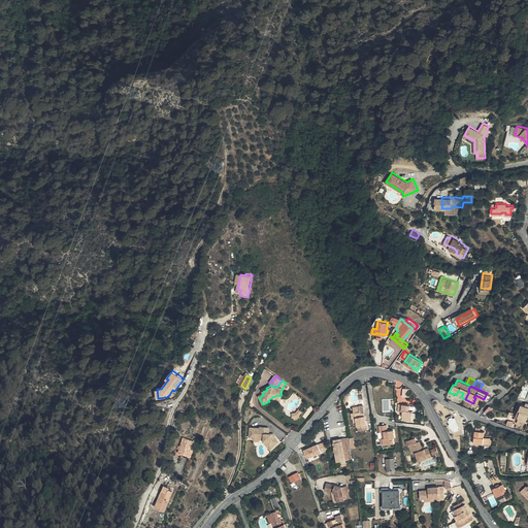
[(407,407),(408,405),(403,404),(402,410),(402,414),(403,414),(403,416),(414,418),(414,411),(410,410),(410,407),(407,407)]
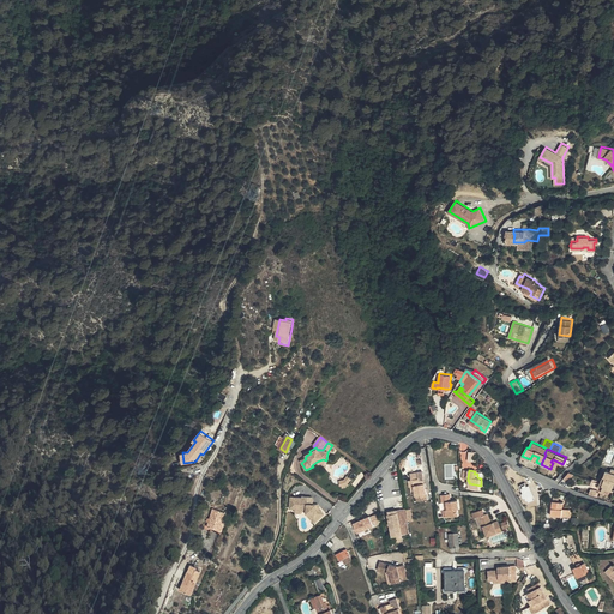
[(423,471),(417,471),(419,479),(413,480),(414,485),(411,486),(413,487),(413,491),(416,491),(417,501),(428,499),(423,471)]
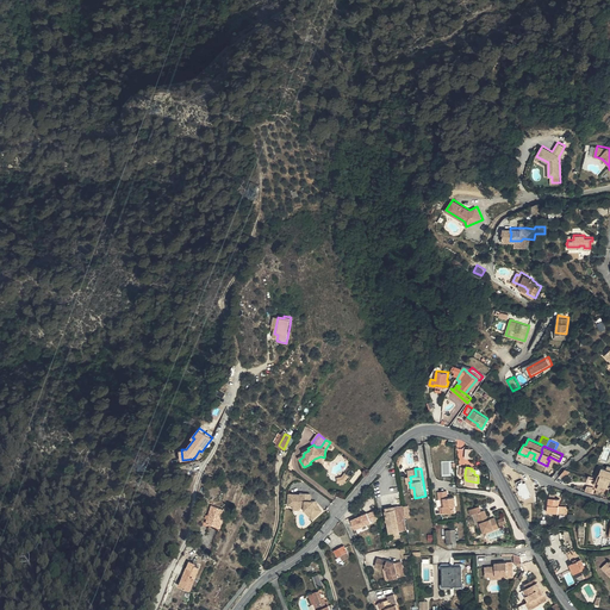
[(349,475),(346,472),(342,475),(337,477),(338,481),(340,481),(343,481),(344,480),(349,475)]
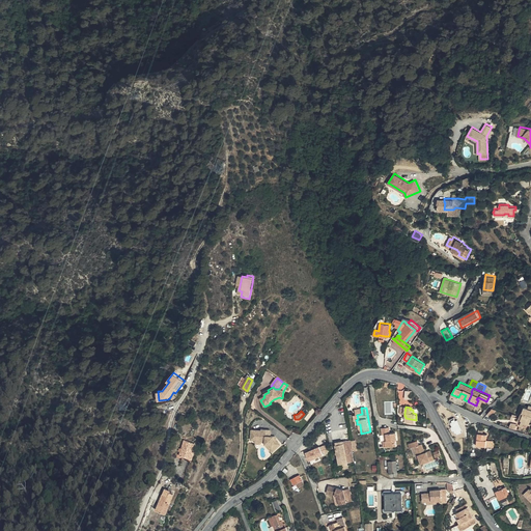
[(386,436),(387,443),(387,448),(397,447),(396,442),(398,442),(397,435),(391,435),(390,428),(384,429),(384,436),(386,436)]
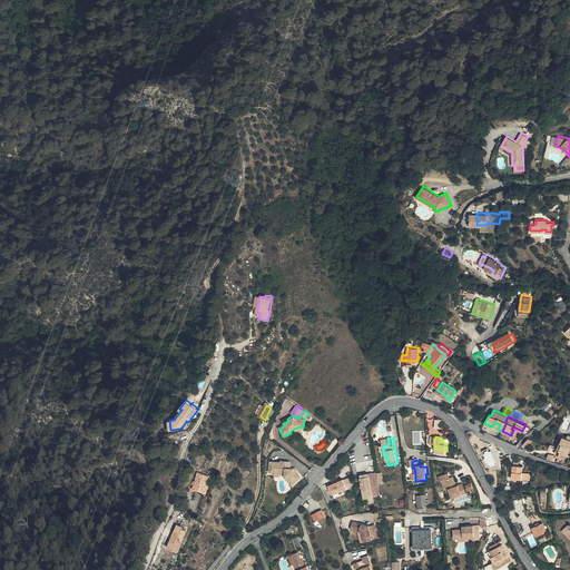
[(275,465),(269,464),(269,472),(275,473),(275,470),(281,470),(281,474),(285,474),(285,477),(288,477),(295,482),(302,477),(293,468),(291,468),(291,464),(291,463),(290,462),(288,462),(287,462),(281,461),(281,463),(275,462),(275,465)]
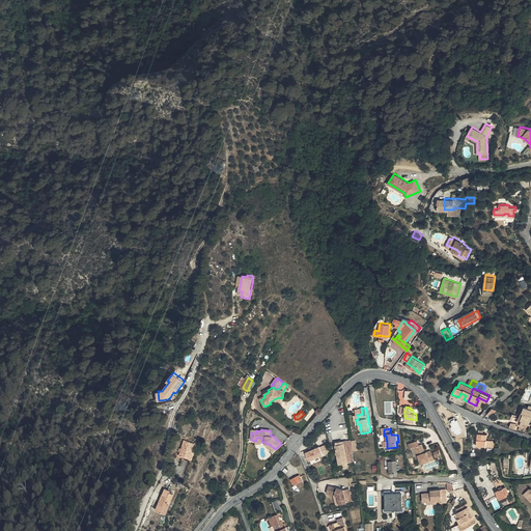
[(484,432),(484,430),(480,430),(479,432),(478,444),(486,446),(487,439),(487,434),(484,432)]
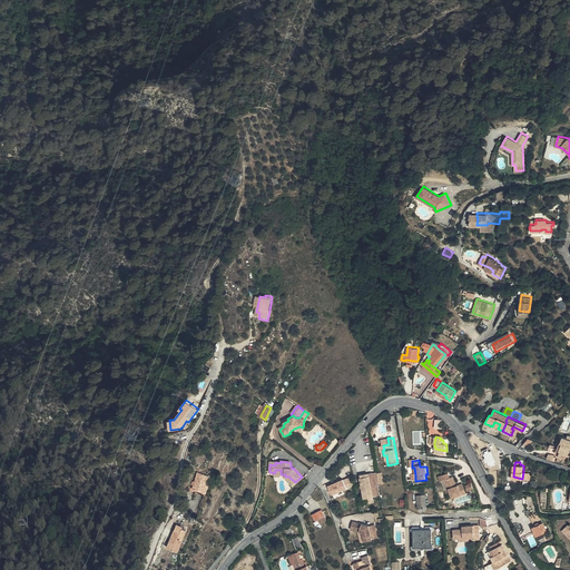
[(204,491),(206,483),(209,475),(198,472),(193,488),(197,489),(204,491)]
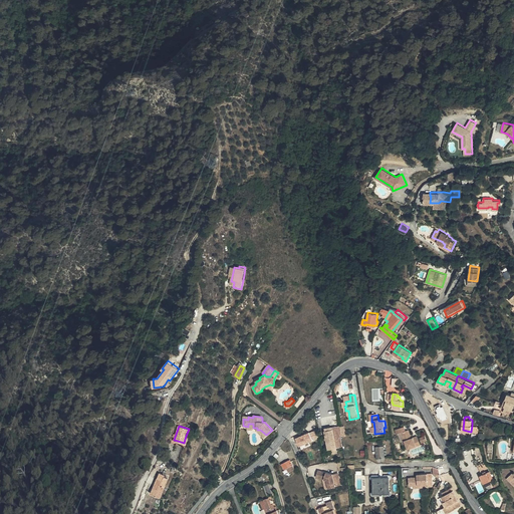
[(340,426),(333,427),(338,448),(344,447),(340,426)]
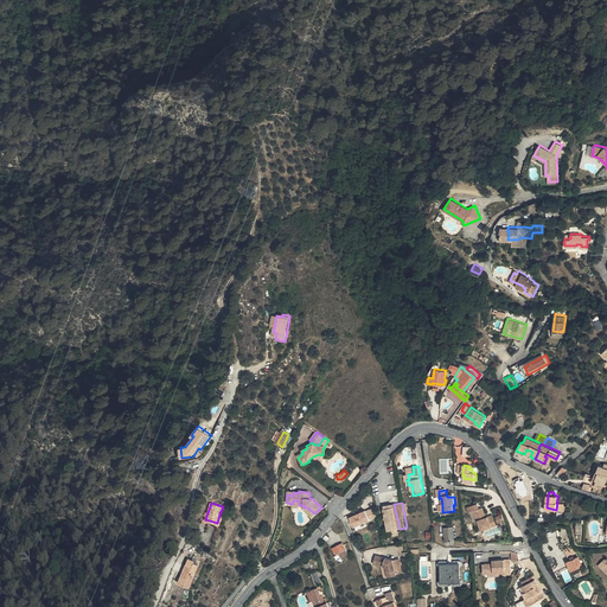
[(395,530),(400,529),(394,504),(385,506),(391,537),(396,536),(395,530)]
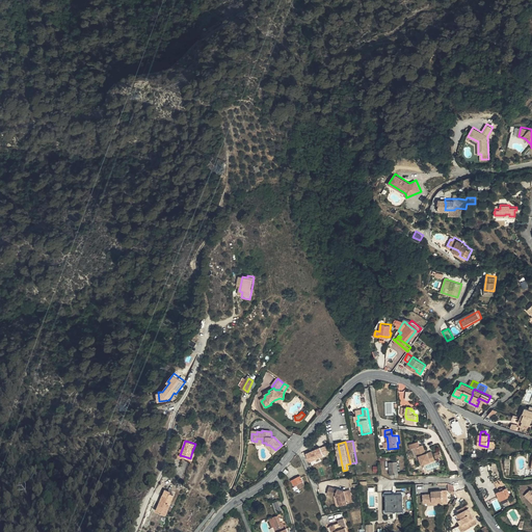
[(435,459),(432,452),(429,453),(428,451),(427,452),(424,444),(420,446),(419,442),(409,445),(411,450),(413,449),(417,448),(420,455),(423,463),(435,459)]
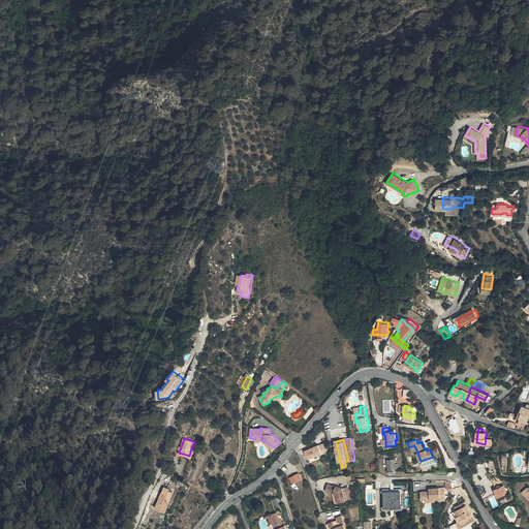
[(327,442),(319,444),(322,452),(330,448),(327,442)]
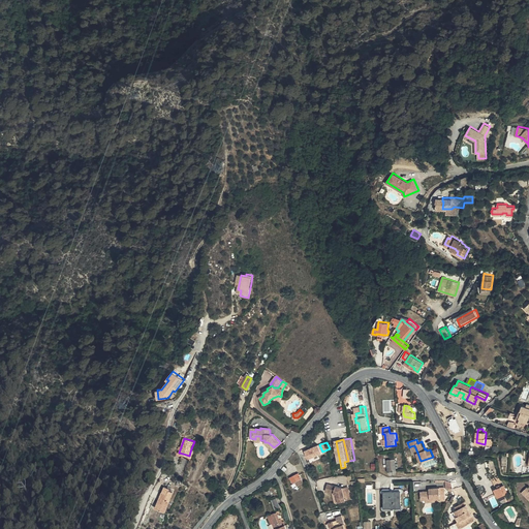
[(319,444),(306,450),(309,459),(322,453),(322,452),(319,444)]
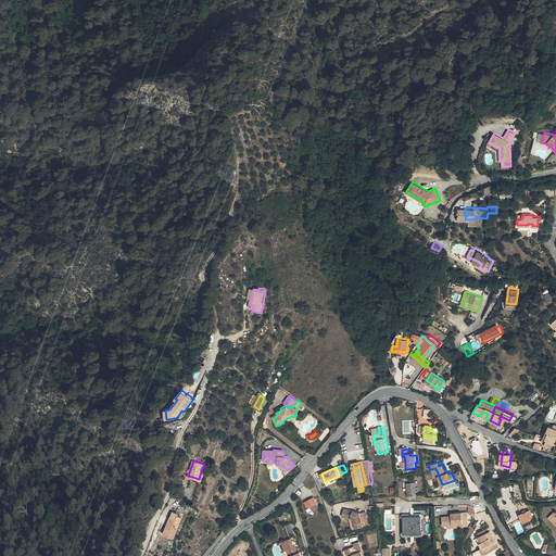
[(204,472),(201,471),(199,479),(192,477),(191,481),(201,483),(204,472)]
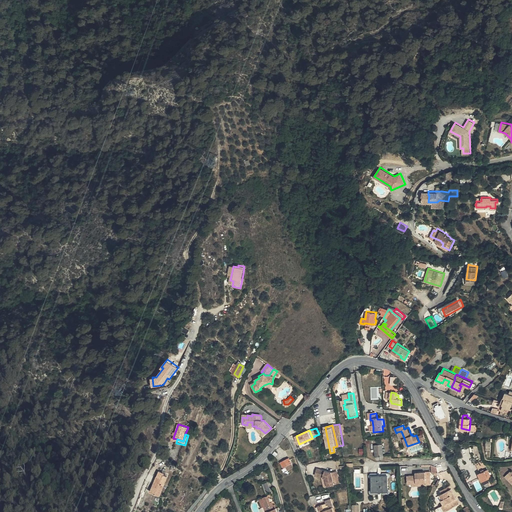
[(377,456),(384,455),(383,444),(375,445),(377,456)]
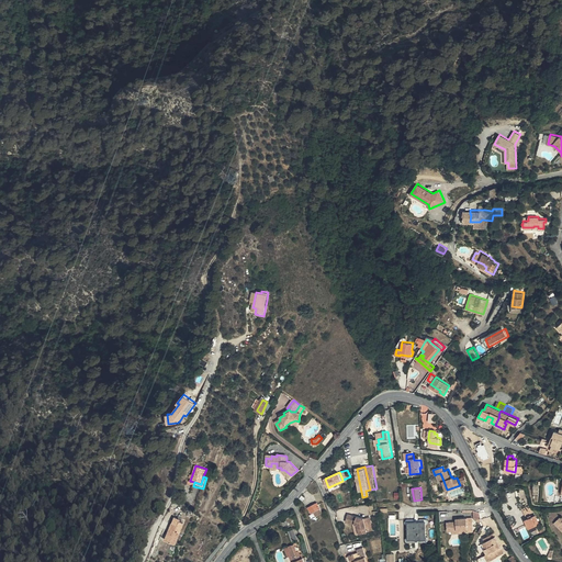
[(317,515),(324,513),(319,503),(310,506),(313,513),(315,512),(317,515)]
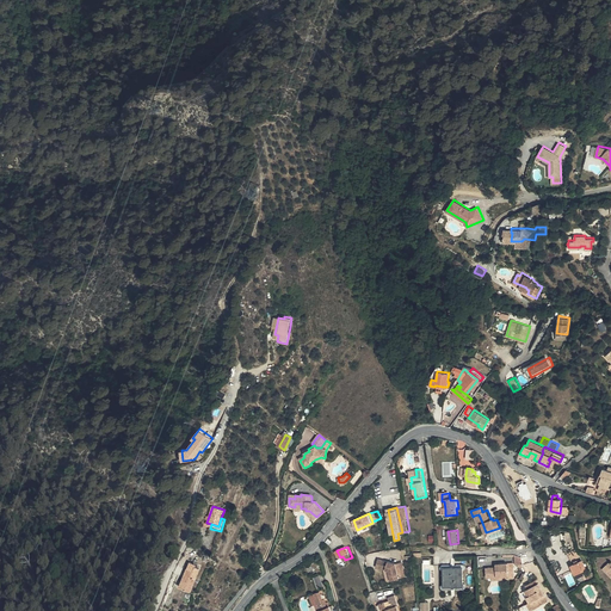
[(456,567),(456,557),(451,557),(452,567),(444,568),(445,587),(452,587),(452,596),(457,596),(456,587),(464,587),(463,567),(456,567)]
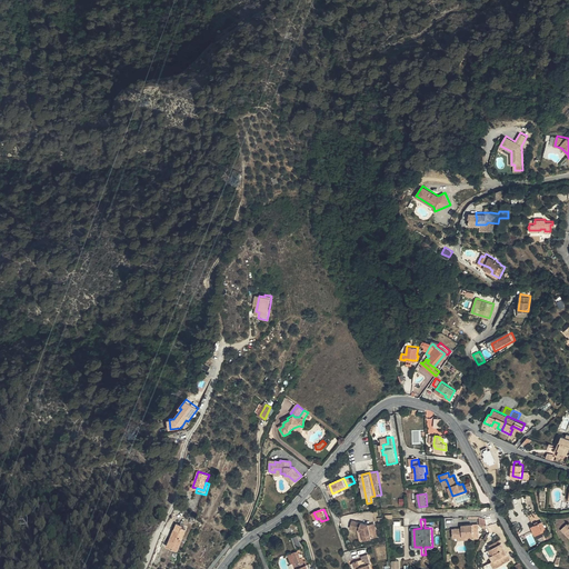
[(353,528),(362,530),(365,531),(363,522),(356,520),(353,528)]
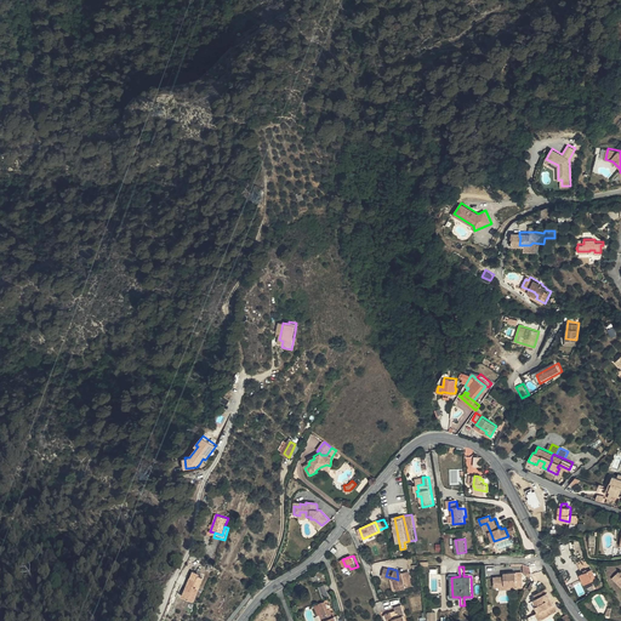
[(598,577),(593,568),(582,574),(586,584),(598,577)]
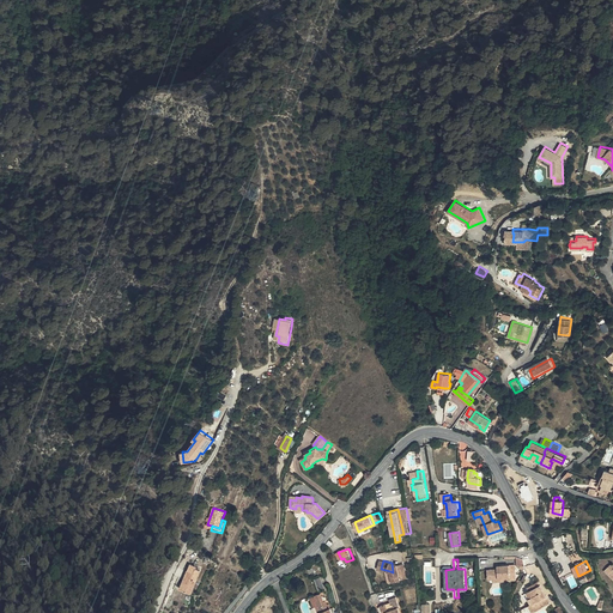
[(192,563),(181,588),(192,592),(201,569),(196,566),(198,565),(192,563)]
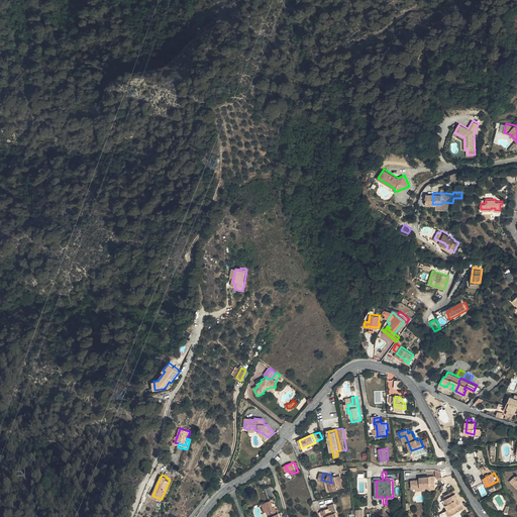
[(332,483),(334,492),(346,489),(343,477),(338,478),(330,475),(331,483),(332,483)]
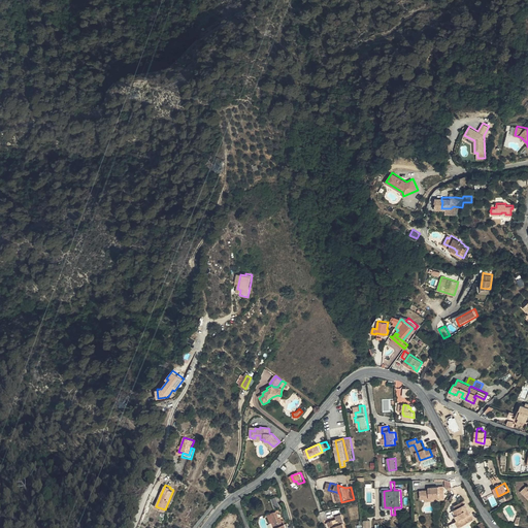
[(429,490),(420,490),(420,498),(425,498),(426,498),(426,497),(430,497),(430,498),(435,497),(439,497),(439,499),(446,499),(444,487),(429,487),(429,490)]
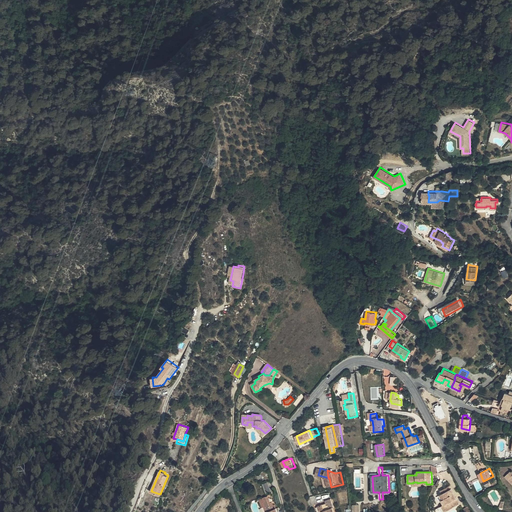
[(453,490),(443,496),(445,500),(444,501),(447,506),(449,505),(452,510),(462,504),(453,490)]
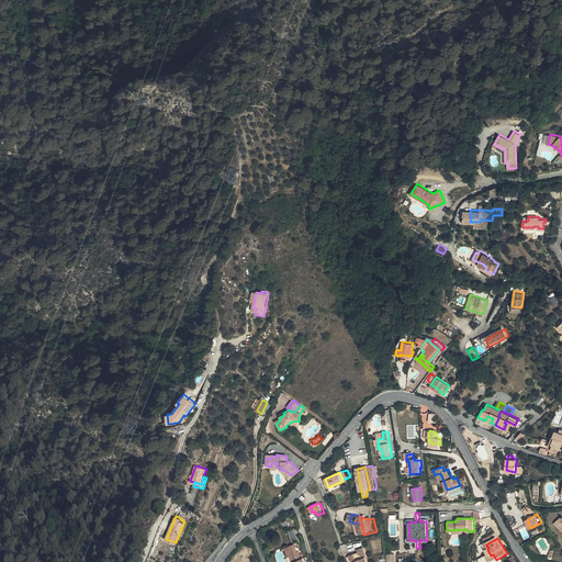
[(304,561),(303,558),(301,559),(300,555),(301,554),(299,549),(298,550),(294,543),(290,546),(291,550),(289,551),(291,555),(292,561),(293,561),(294,561),(304,561)]
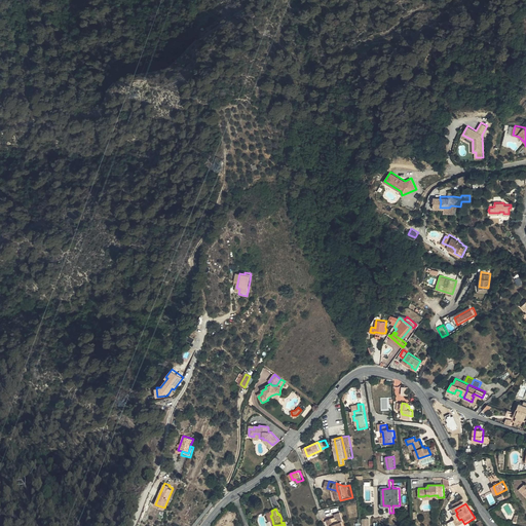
[(341,518),(339,513),(335,514),(335,517),(336,518),(333,520),(332,518),(327,519),(330,525),(329,525),(333,525),(342,522),(342,521),(341,518)]
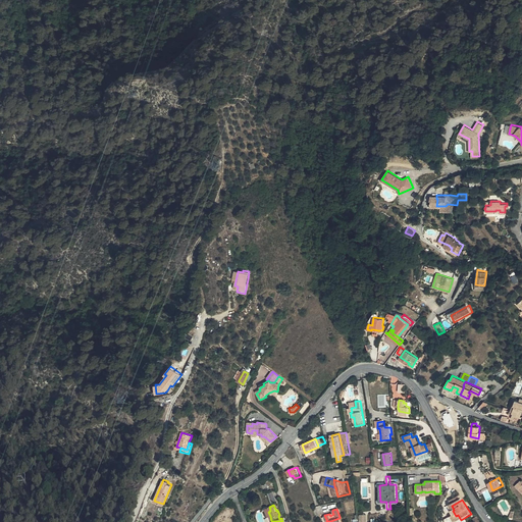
[(475,521),(479,521),(481,521),(475,512),(474,513),(475,515),(473,517),(475,521)]
